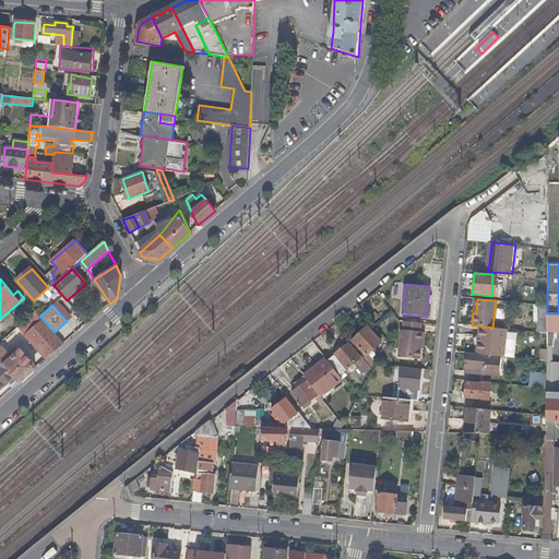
[(26,336),(44,320),(40,317),(35,311),(9,335),(16,344),(26,336)]
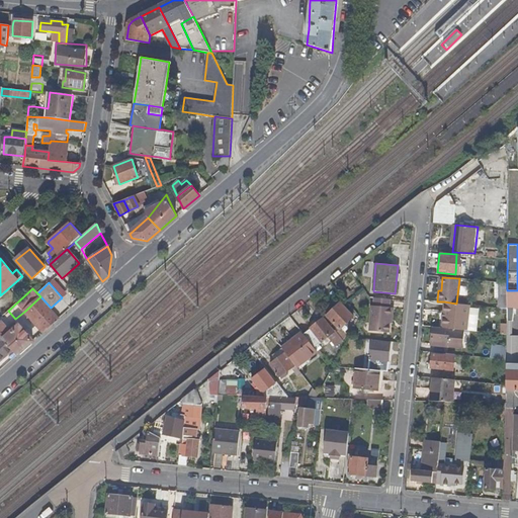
[(517,290),(507,290),(507,309),(507,321),(512,321),(513,314),(515,314),(515,309),(513,309),(513,307),(517,307),(517,290)]
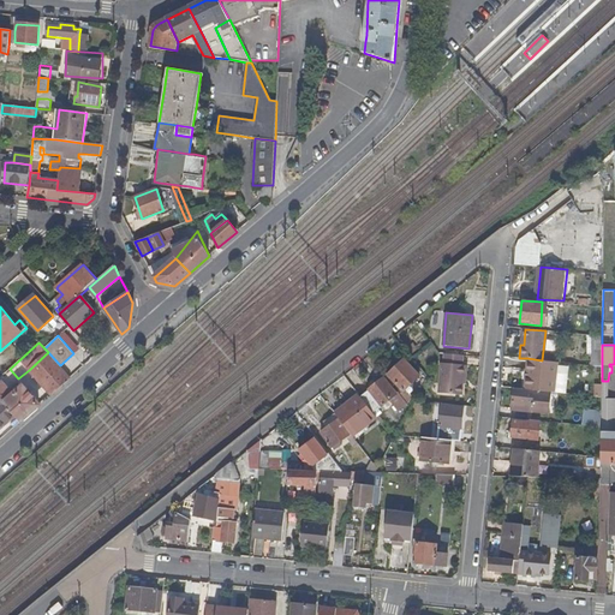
[(71,377),(60,365),(48,352),(29,370),(52,394),(71,377)]
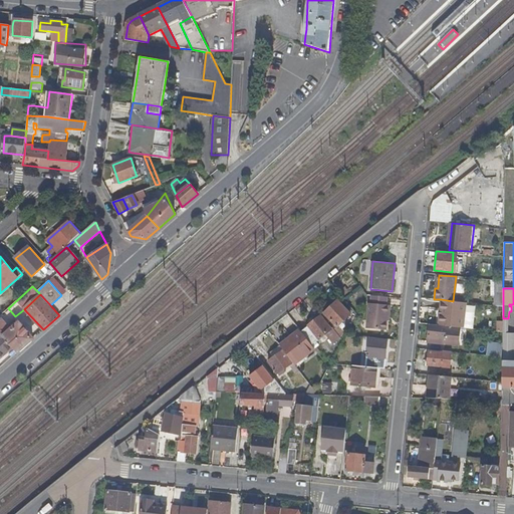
[(388,320),(388,313),(390,313),(391,312),(392,304),(388,304),(388,297),(372,295),(372,302),(369,302),(367,327),(387,328),(388,320)]
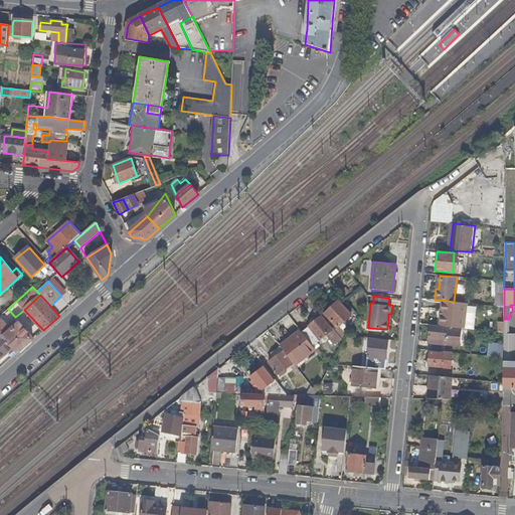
[(462,328),(465,303),(454,302),(442,300),(440,326),(448,327),(461,328),(462,328)]
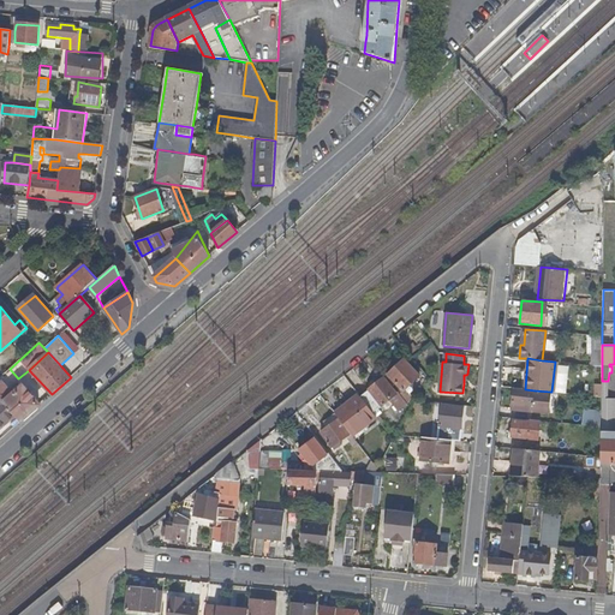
[(421,377),(406,360),(389,374),(399,387),(402,392),(405,389),(421,377)]
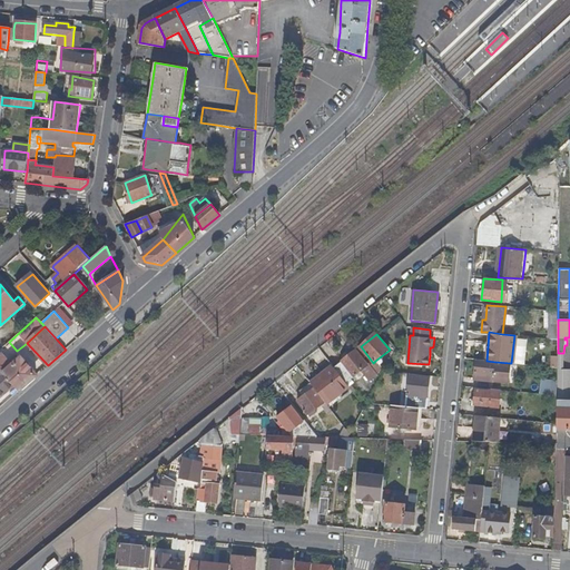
[(369,364),(357,350),(343,361),(354,375),(363,367),(369,364)]
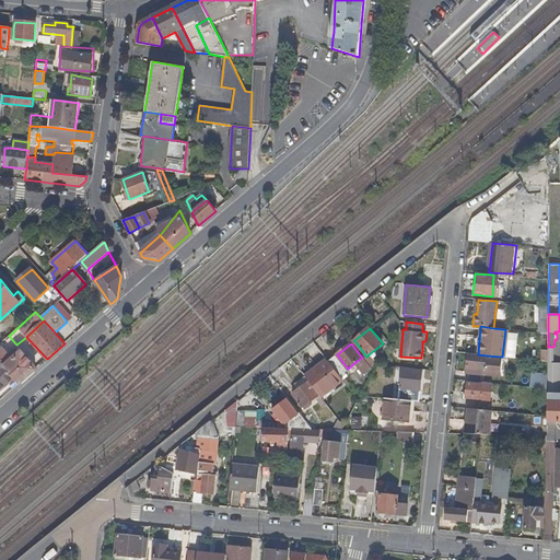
[(36,369),(18,348),(9,356),(6,351),(1,346),(0,347),(0,362),(7,370),(15,380),(19,384),(36,369)]
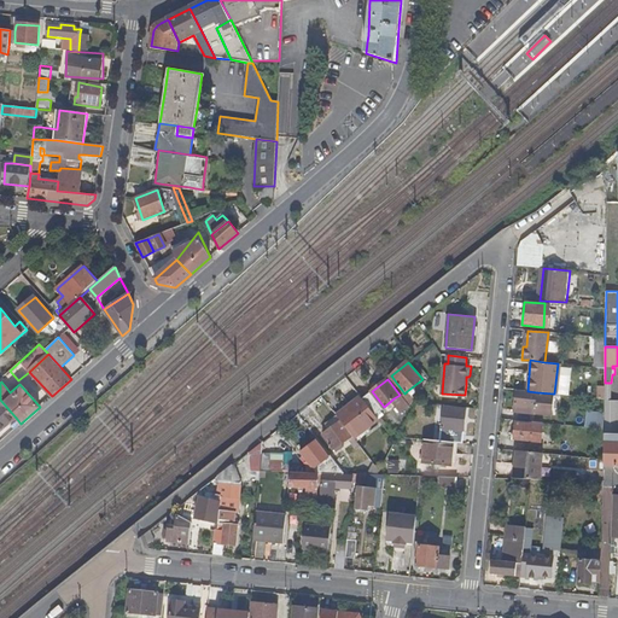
[(413,398),(407,391),(404,394),(401,389),(400,390),(401,394),(408,402),(409,403),(413,398)]
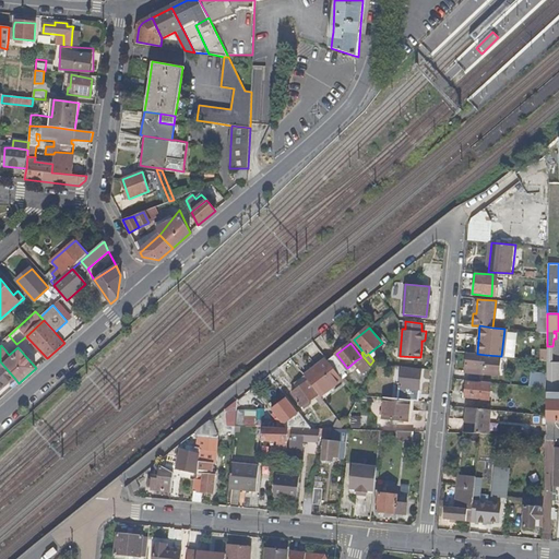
[(347,368),(336,354),(328,360),(339,375),(347,368)]
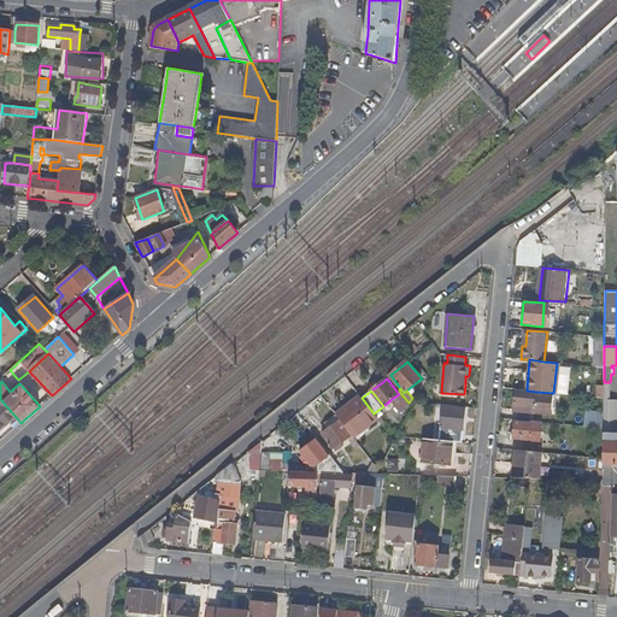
[(534,406),(536,393),(515,391),(513,404),(526,406),(534,406)]
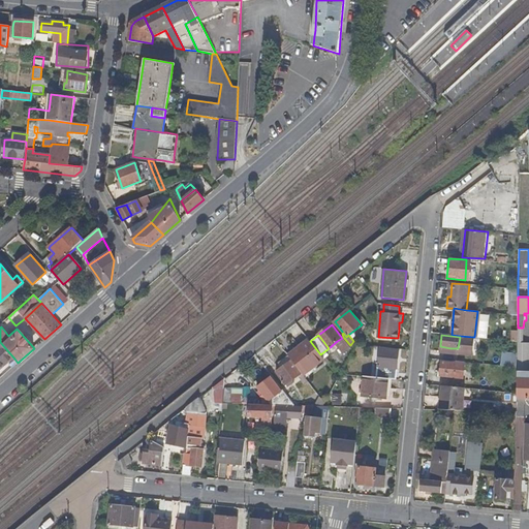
[(470,355),(473,337),(460,336),(460,337),(458,348),(458,354),(470,355)]
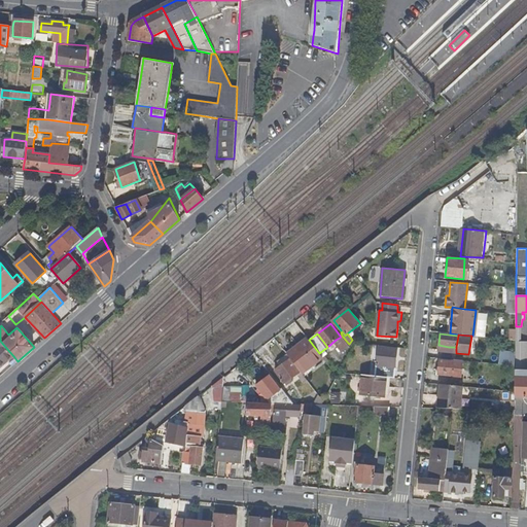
[(348,343),(342,336),(341,337),(336,340),(340,344),(342,343),(345,346),(348,343)]
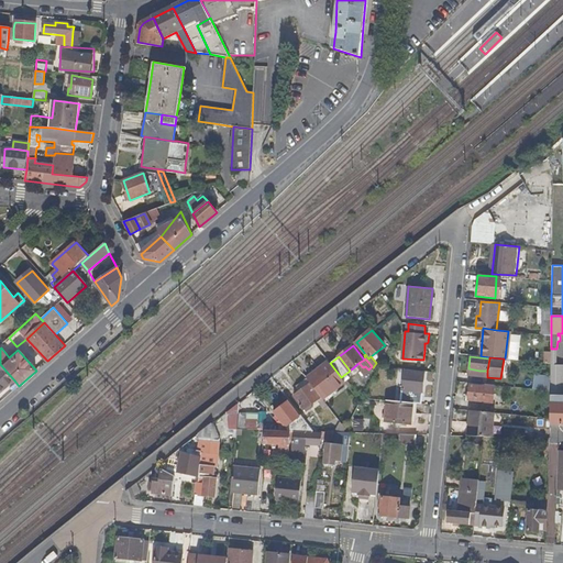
[(341,377),(330,363),(328,360),(311,373),(313,375),(308,381),(311,383),(321,397),(322,398),(339,386),(344,382),(341,377)]
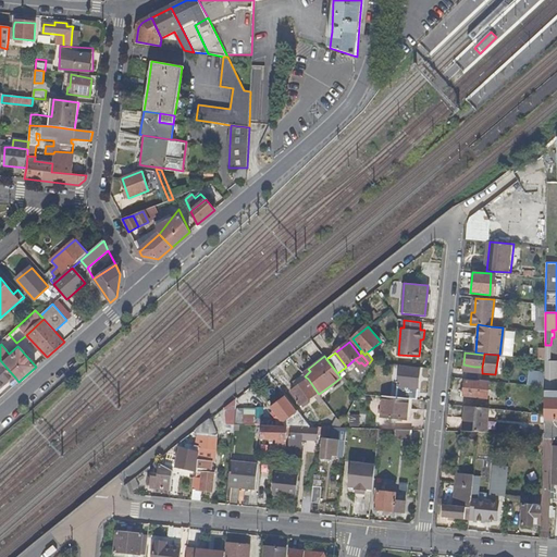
[(0,391),(15,378),(7,368),(0,360),(0,391)]
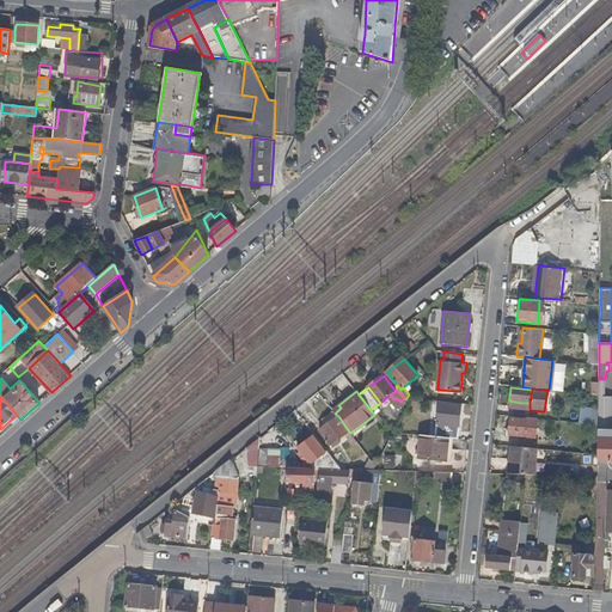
[(611,396),(604,396),(598,397),(598,409),(598,426),(598,430),(611,430),(611,396)]
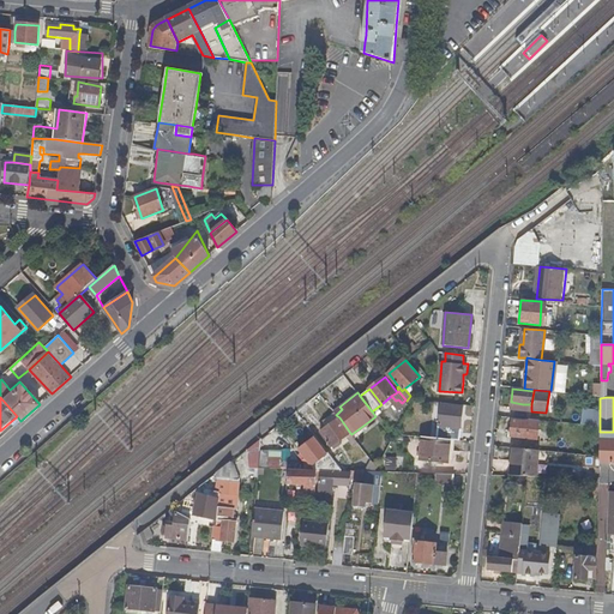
[(458,440),(462,407),(440,404),(437,438),(455,440),(458,440)]
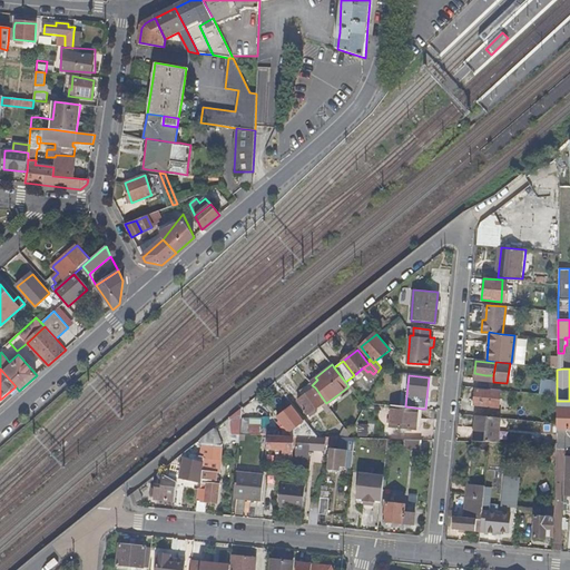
[(556,395),(557,381),(539,379),(538,394),(556,395)]
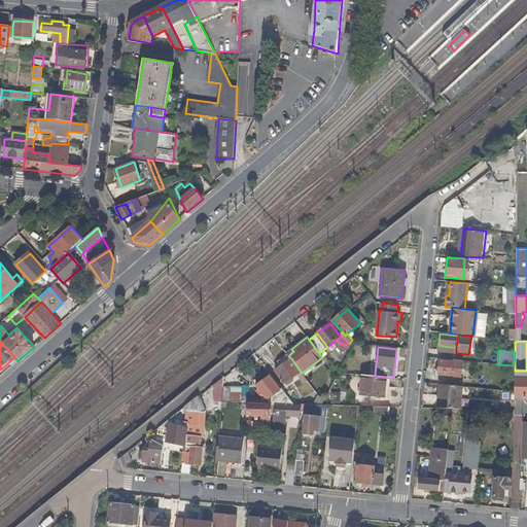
[(342,367),(330,353),(324,359),(337,376),(339,373),(342,367)]
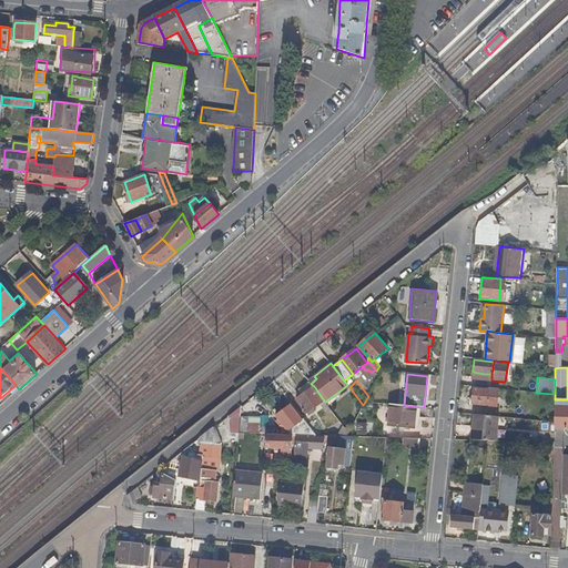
[(324,401),(314,386),(297,398),(308,414),(315,409),(314,407),(324,401)]
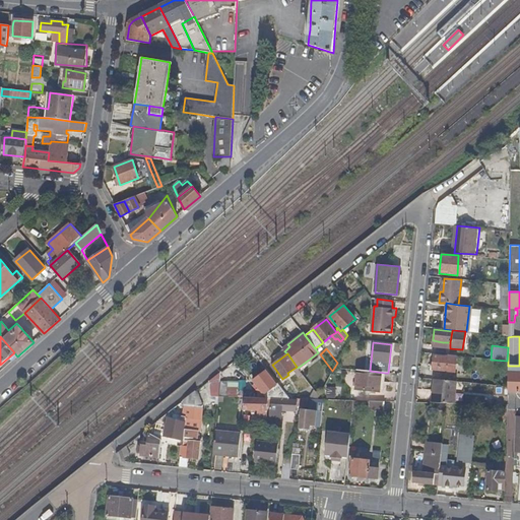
[(455,372),(457,355),(434,353),(433,366),(431,366),(430,371),(432,372),(432,379),(434,379),(451,381),(452,372),(455,372)]
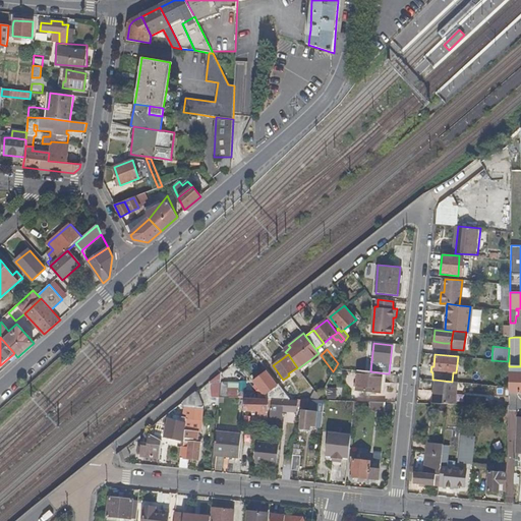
[(278,384),(267,370),(254,380),(259,387),(266,394),(274,387),(275,387),(277,385),(278,384)]
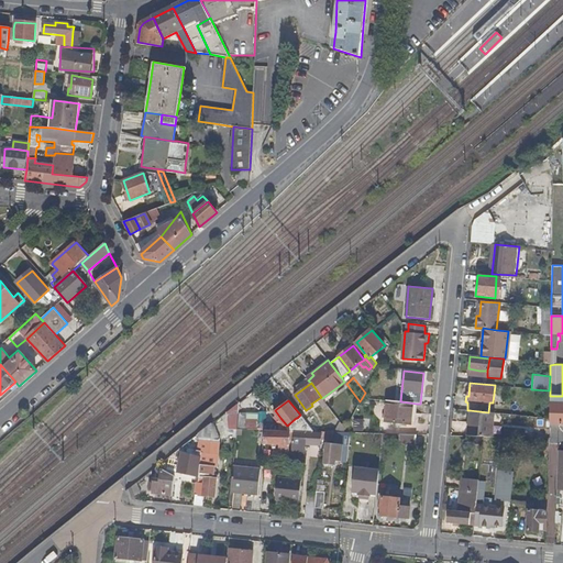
[(416,412),(417,404),(400,401),(386,400),(384,421),(410,423),(411,411),(416,412)]
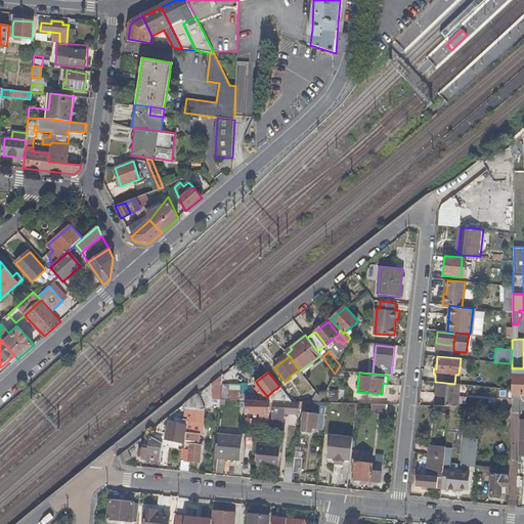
[(523,396),(523,373),(510,374),(511,384),(510,396),(523,396)]
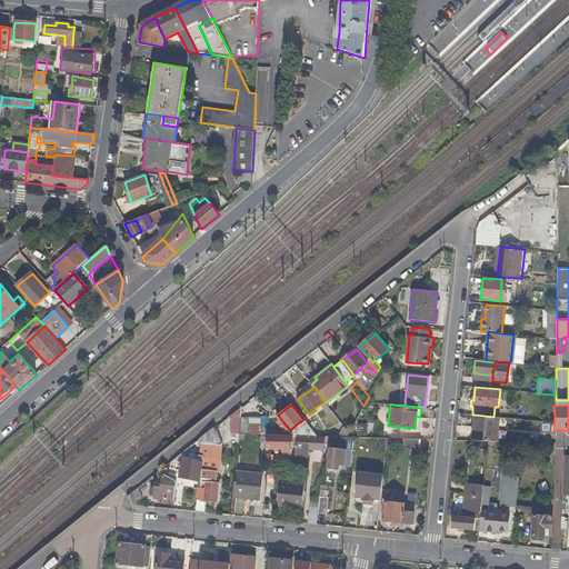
[(239,429),(240,416),(242,406),(233,413),(232,428),(239,429)]
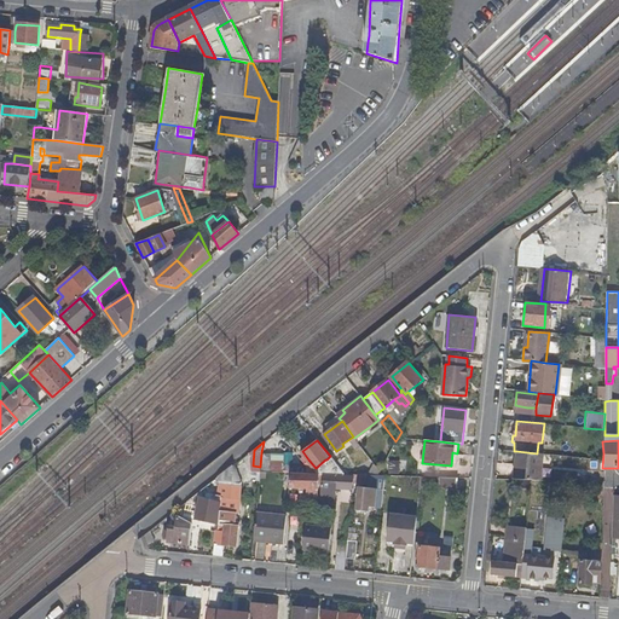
[(544,481),(547,455),(537,453),(516,451),(514,480),(531,481),(544,481)]
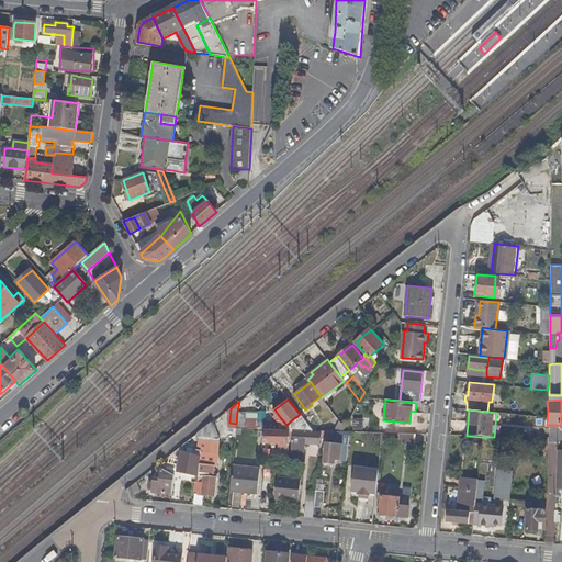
[(345,427),(336,415),(332,419),(338,427),(335,431),(343,431),(345,427)]
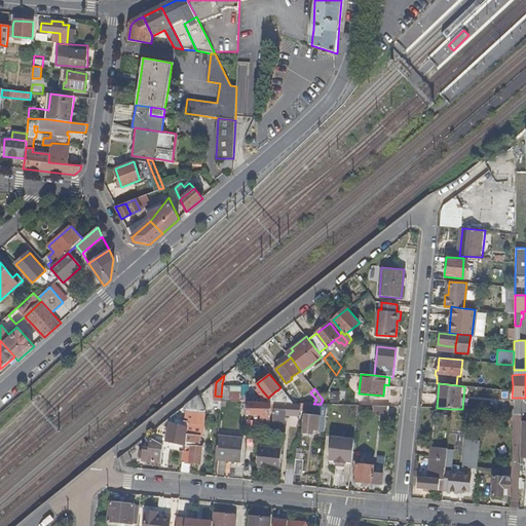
[(268,398),(262,390),(260,393),(267,402),(270,403),(270,400),(268,398)]
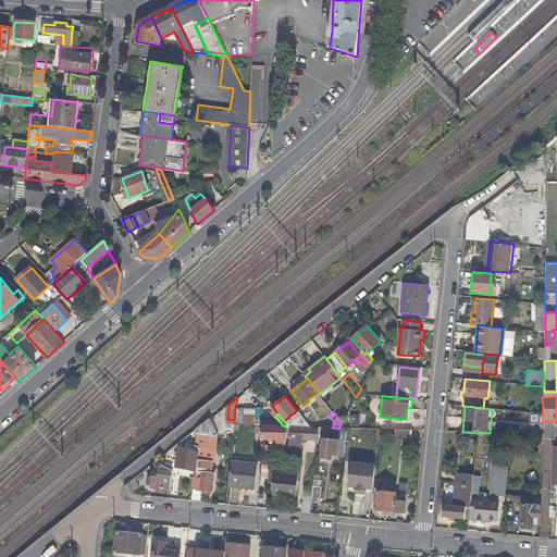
[(217,436),(210,419),(194,431),(196,434),(197,436),(196,444),(200,445),(199,447),(208,447),(215,448),(217,436)]
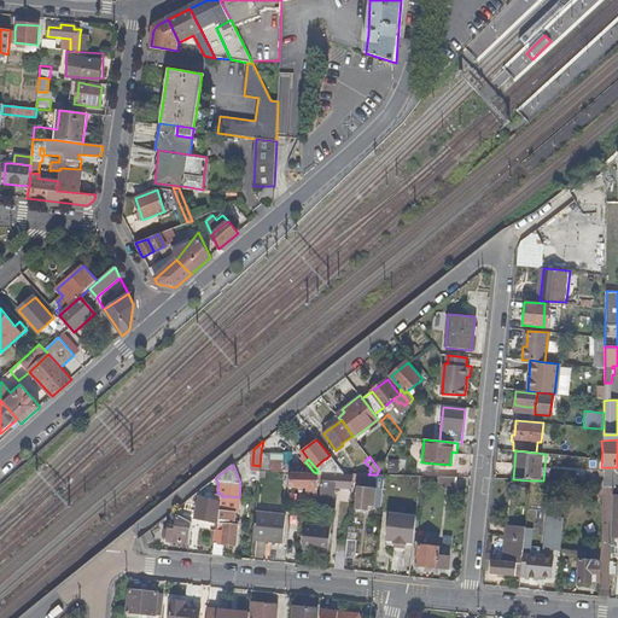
[(316,487),(318,478),(318,473),(290,473),(289,487),(316,487)]
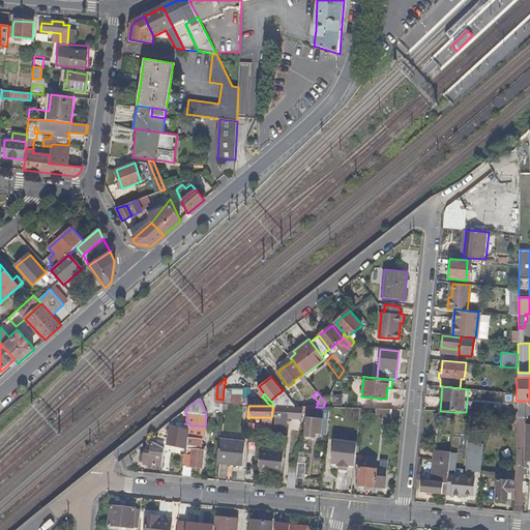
[(301,417),(302,408),(284,407),(284,406),(283,406),(275,406),(275,410),(274,423),(273,432),(284,432),(285,432),(285,416),(301,417)]
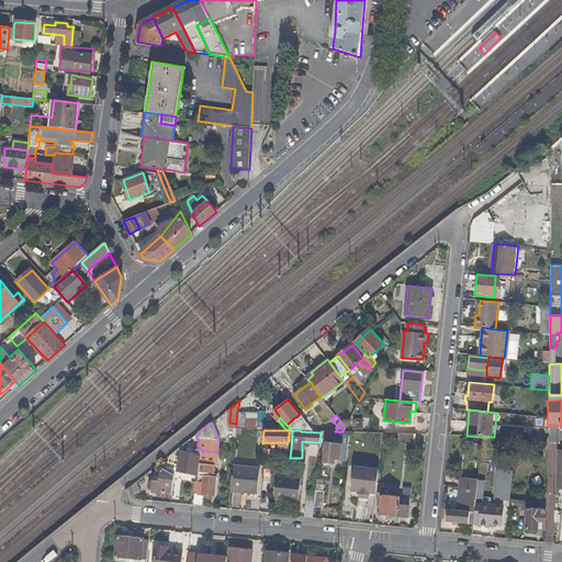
[(415,444),(416,434),(400,434),(398,442),(415,444)]
